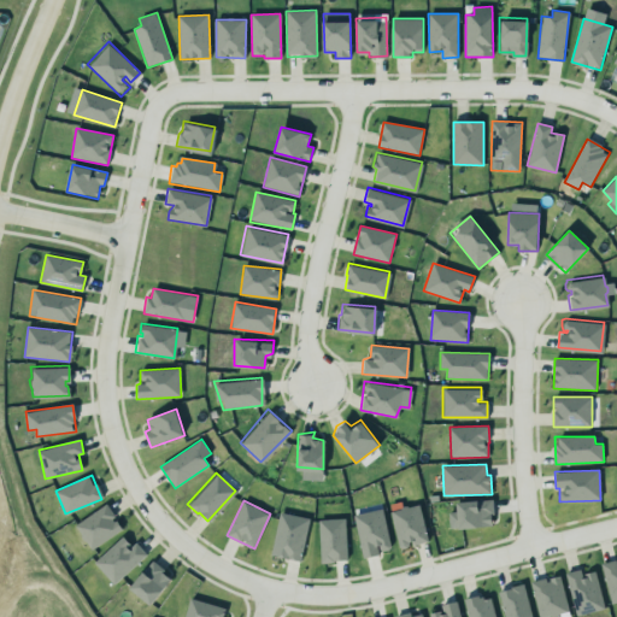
[(457,512),(450,512),(450,528),(493,527),(492,500),(457,501),(457,512)]
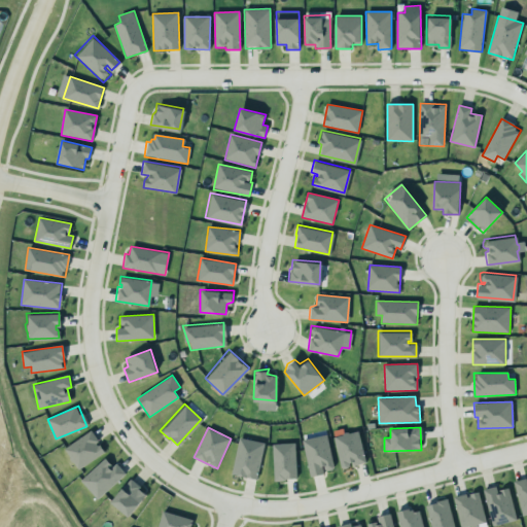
[(356,429),(365,461),(352,464),(351,461),(349,462),(350,464),(341,466),(332,435),(341,433),(342,431),(346,430),(348,431),(356,429)]
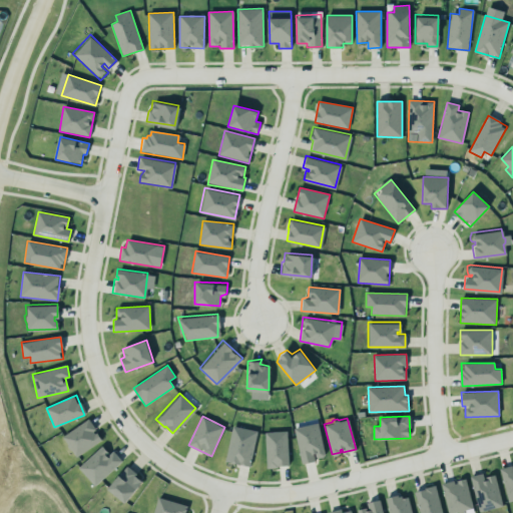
[(101,443),(90,421),(63,434),(73,456),(101,443)]
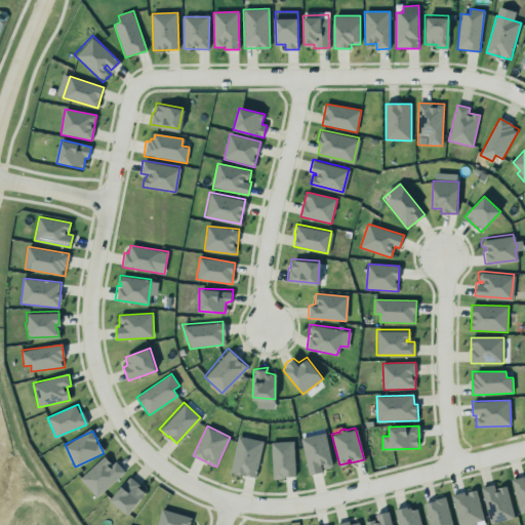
[(300,437),(324,432),(331,462),(329,466),(325,468),(322,466),(321,462),(319,462),(321,471),(309,473),(300,437)]
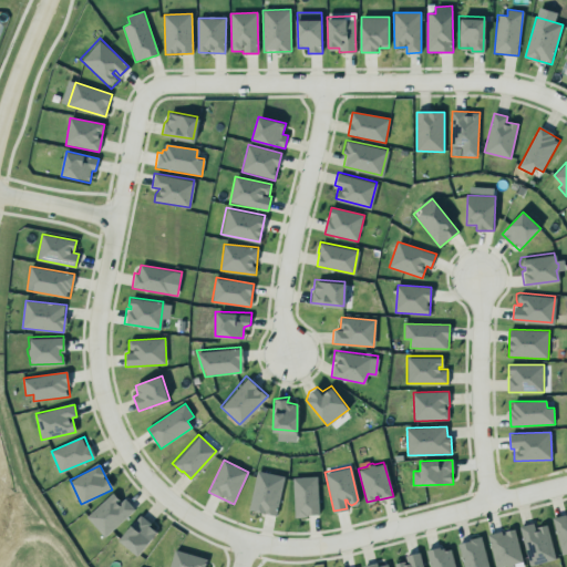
[(256,470),(248,508),(275,514),(282,475),(256,470)]
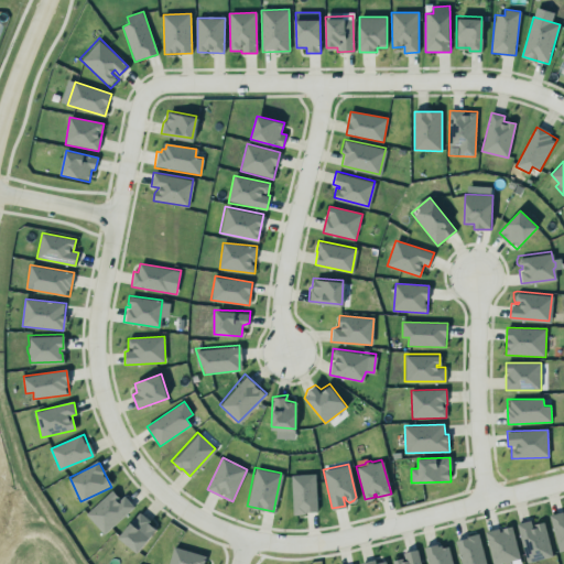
[(293,513),(317,512),(316,474),(292,475),(293,513)]
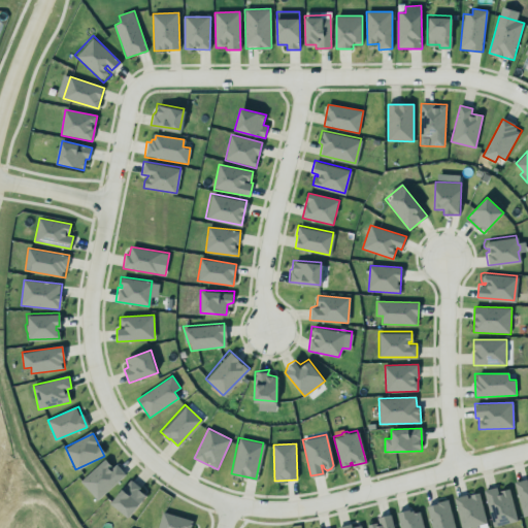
[(80,482),(97,500),(126,473),(116,463),(112,466),(105,459),(80,482)]
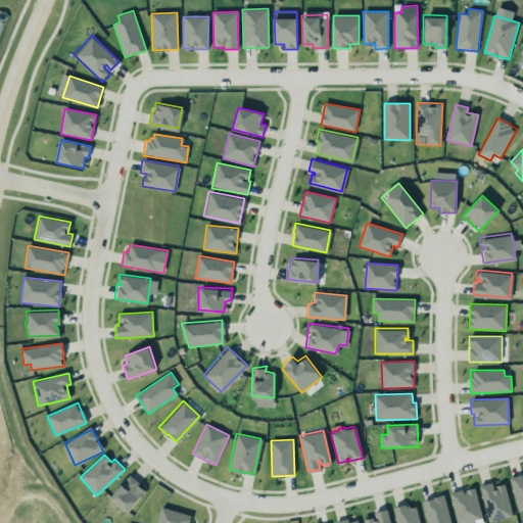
[(508,475),(522,471),(522,475),(522,509),(516,511),(508,475)]
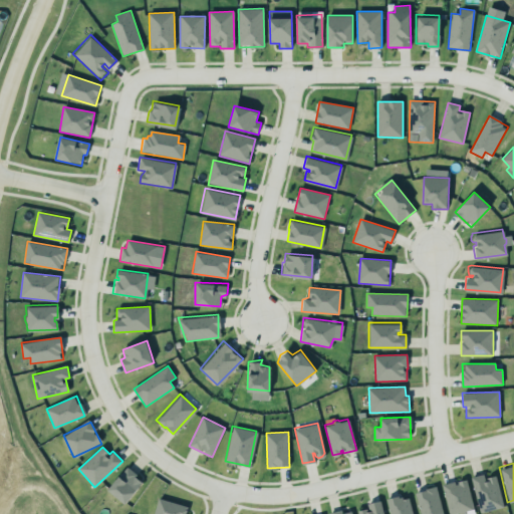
[(109,492),(127,504),(143,479),(124,467),(109,492)]
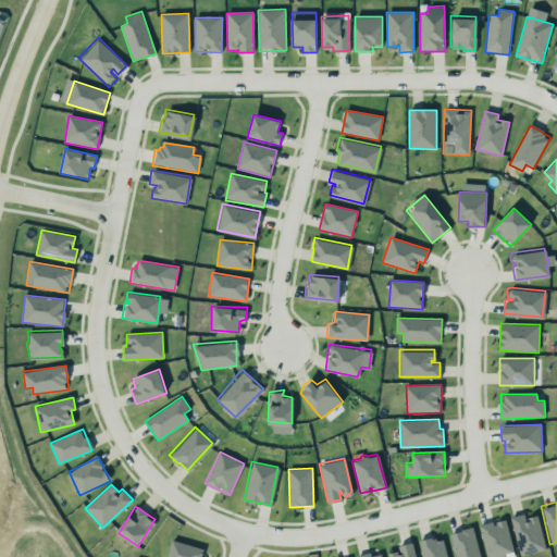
[(509,515),(522,511),(524,519),(529,518),(528,515),(534,514),(543,547),(520,553),(509,515)]
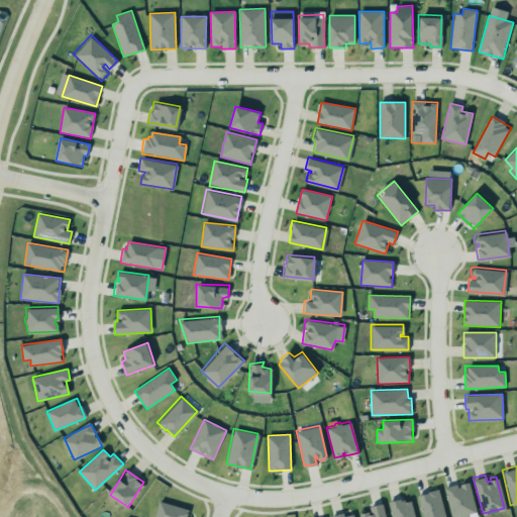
[(444,486),(455,483),(456,486),(459,485),(459,483),(468,481),(476,511),(451,516),(444,486)]
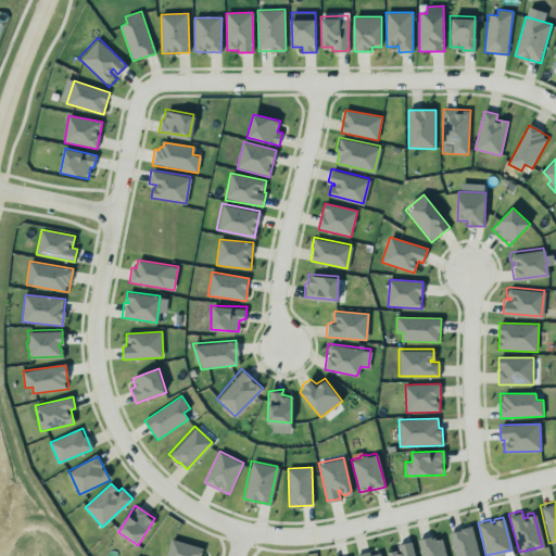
[(453,555),(446,531),(469,525),(477,555),(453,555)]
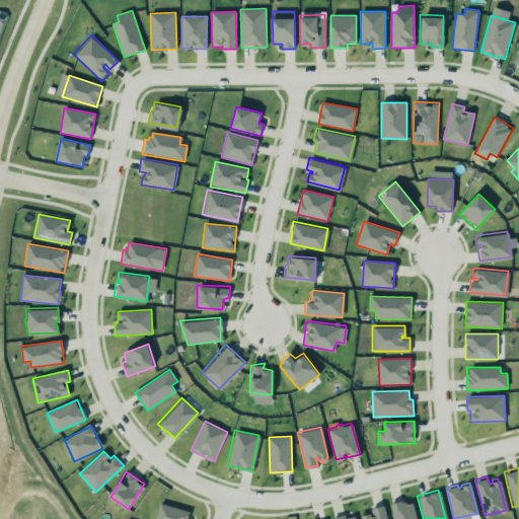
[(389,503),(392,518),(416,518),(413,501),(405,502),(404,500),(401,501),(401,499),(396,498),(389,503)]
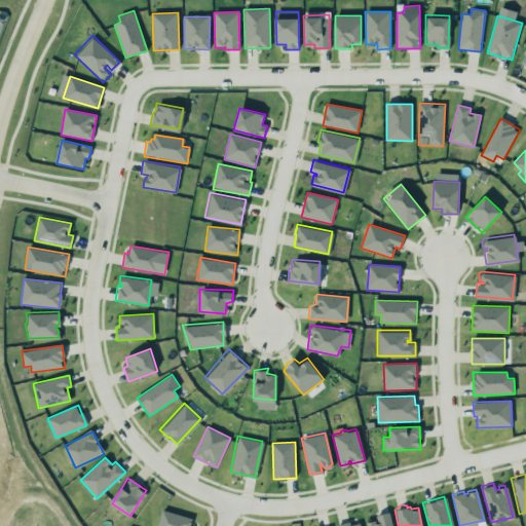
[(156,525),(190,525),(192,519),(162,510),(156,525)]
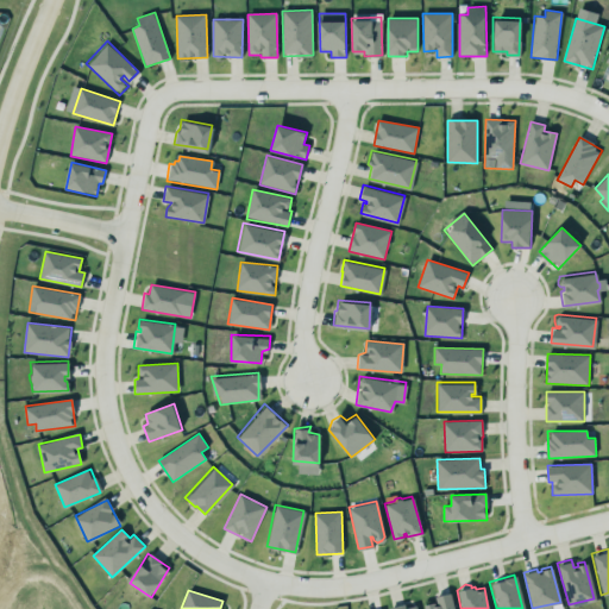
[(422,603),(424,608),(452,608),(449,591),(435,594),(435,600),(422,603)]
